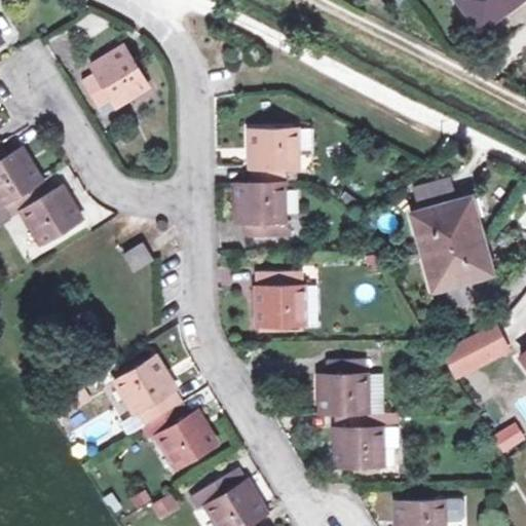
[(457,0),(481,30),(521,0),(457,0)]
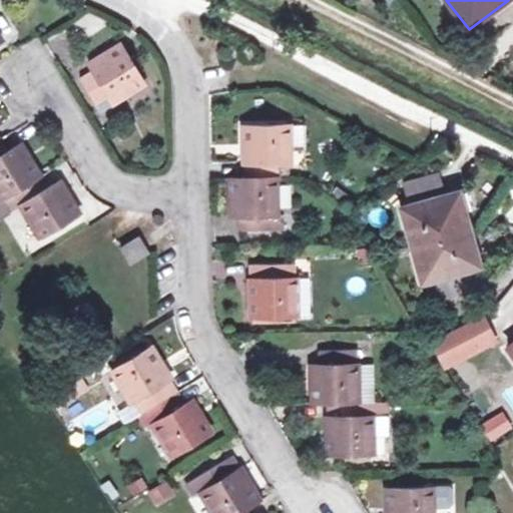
[(122,44),(88,64),(93,72),(81,79),(96,105),(108,97),(112,103),(145,82),(122,44)]
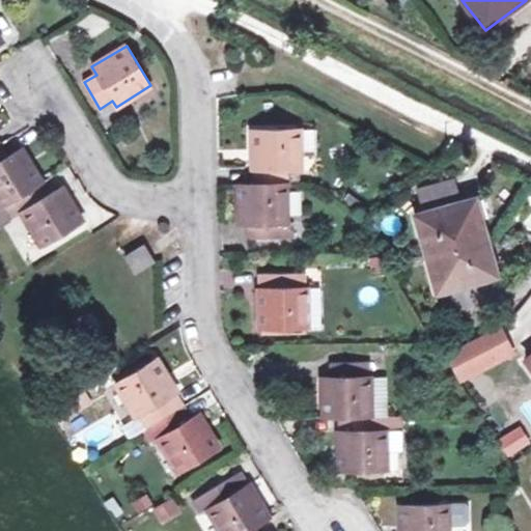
[(112,101),(100,109),(104,114),(116,107),(112,101)]
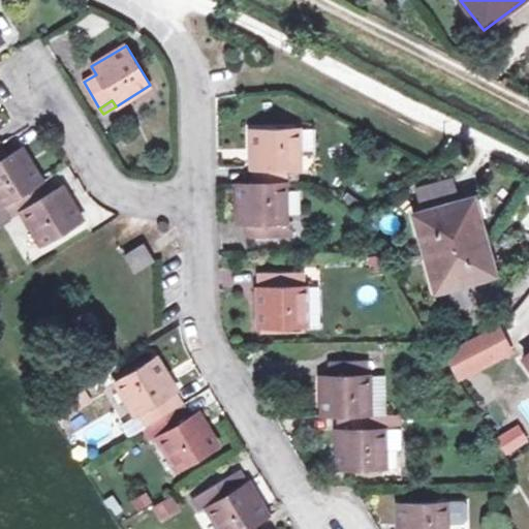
[(300,129),(252,129),(253,170),(254,170),(254,183),(285,184),(285,169),(301,169),(300,129)]
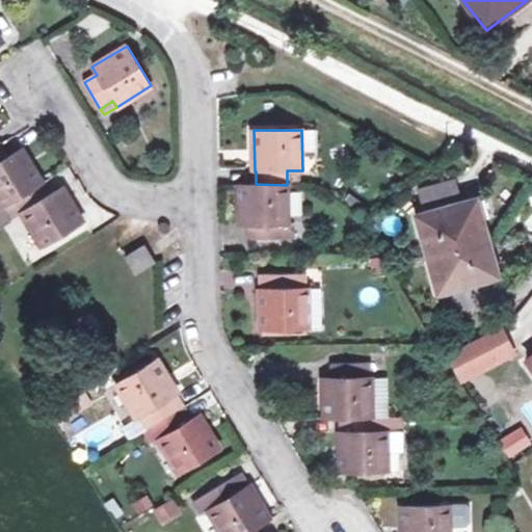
[(6,207),(42,184),(20,149),(7,157),(0,143),(0,206),(2,209),(6,207)]
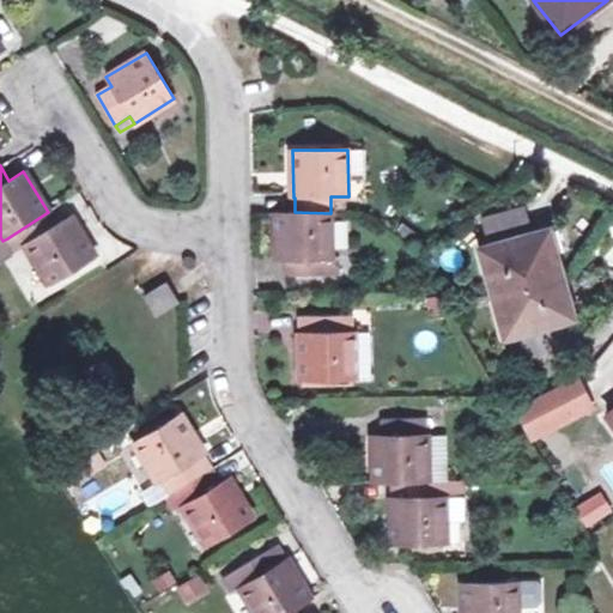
[(349,213),(349,196),(331,196),(331,213),(349,213)]
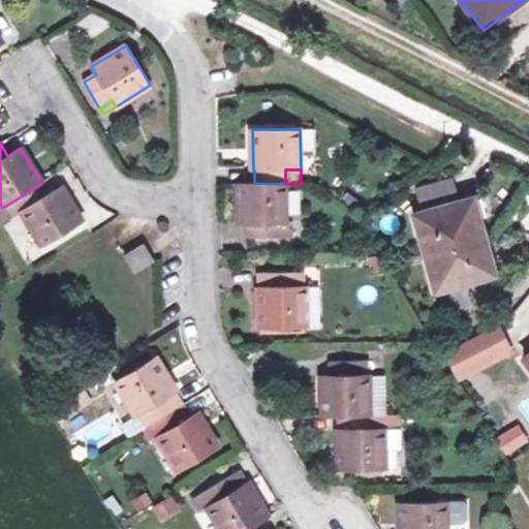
[(449,181),(419,189),(426,212),(415,215),(435,291),(493,275),(473,199),(456,204),(449,206),(447,198),(454,196),(449,181)]
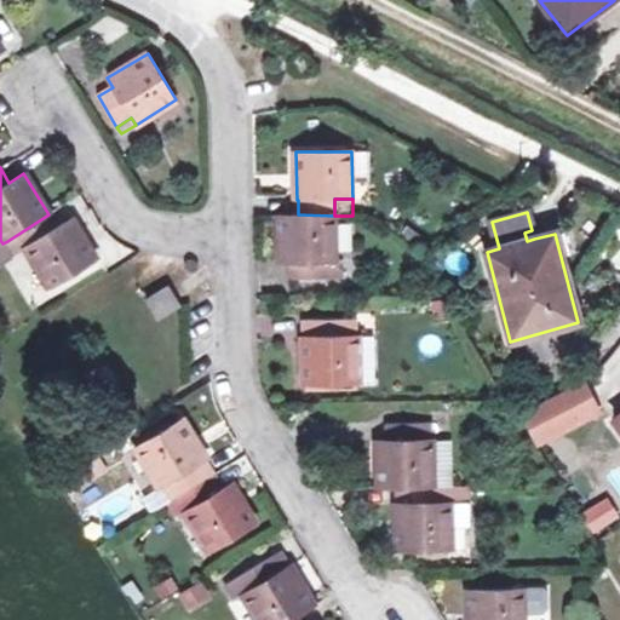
[(49,214),(7,241),(17,253),(27,247),(50,290),(98,262),(72,219),(57,228),(49,214)]
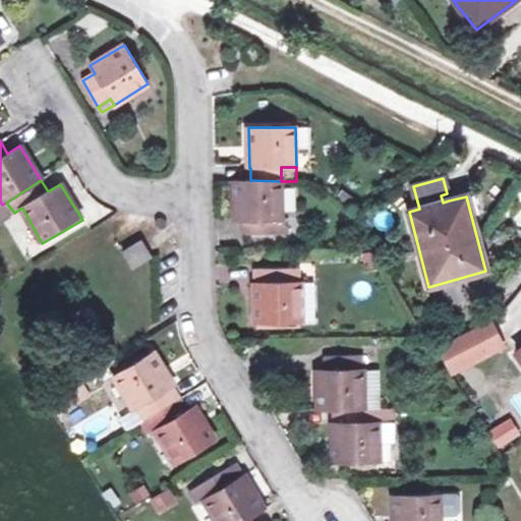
[(281,181),(250,180),(233,181),(234,219),(242,219),(242,234),(296,234),(295,217),(282,217),(281,181)]
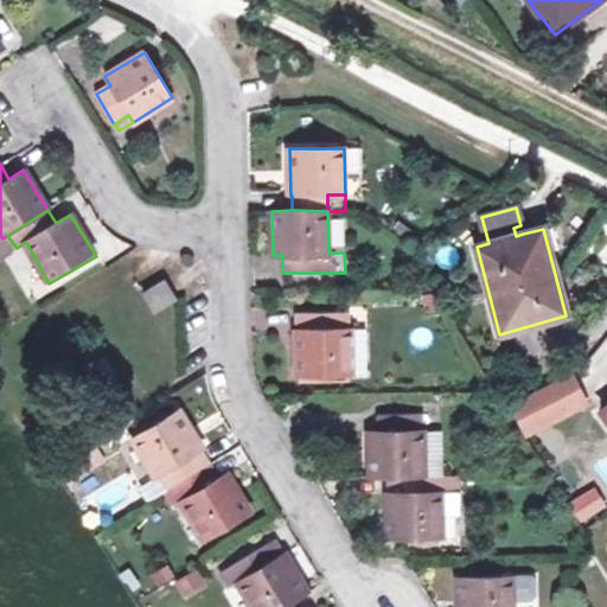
[(523,234),(521,225),(513,228),(516,236),(523,234)]
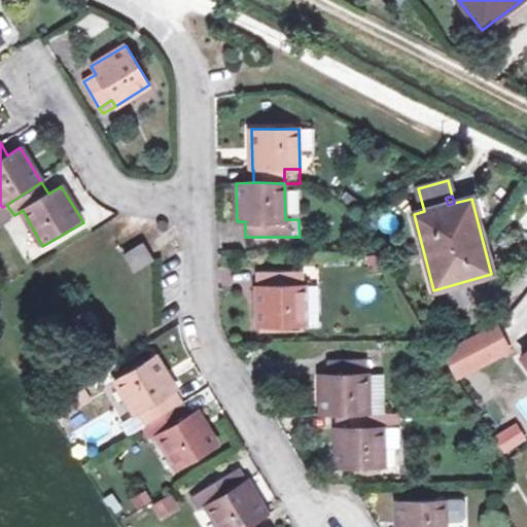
[(143,243),(124,255),(135,273),(154,260),(143,243)]
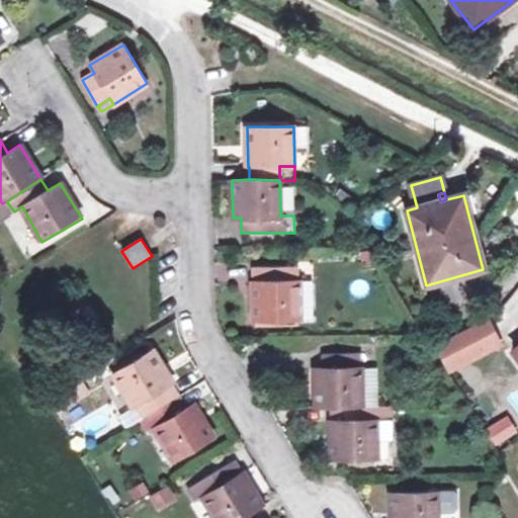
[(291,267),(262,267),(262,281),(255,281),(254,321),(299,321),(299,279),(292,279),(291,267)]
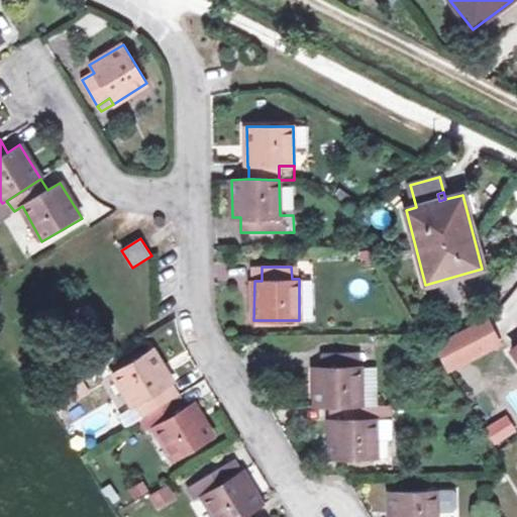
[(434,340),(446,372),(503,348),(490,317),(434,340)]
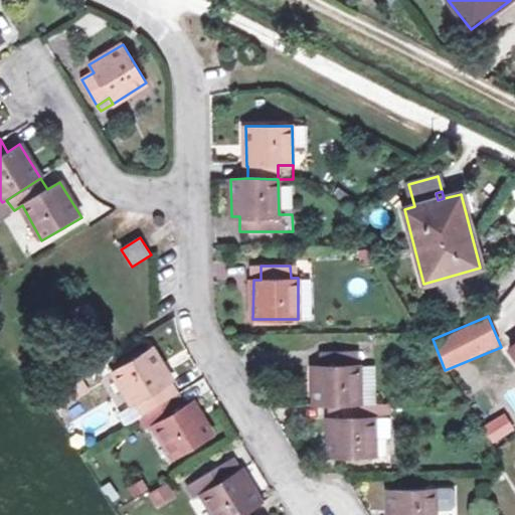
[(138,418),(175,396),(167,384),(169,383),(150,350),(110,373),(130,406),(131,406),(138,418)]
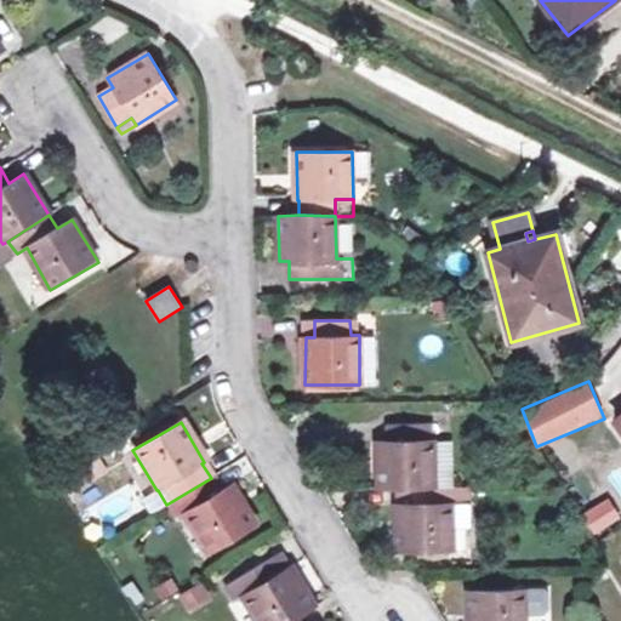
[(434,423),(387,423),(388,442),(380,442),(380,489),(398,489),(434,488),(434,440),(434,423)]
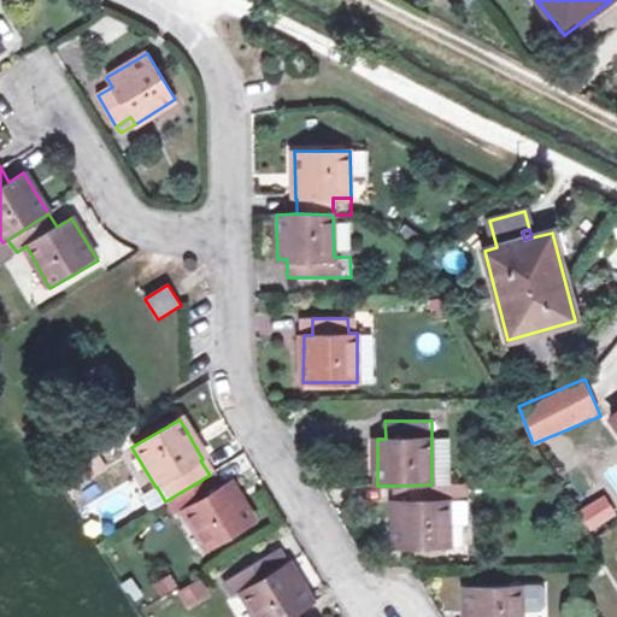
[(450,438),(432,438),(432,485),(450,486),(450,438)]
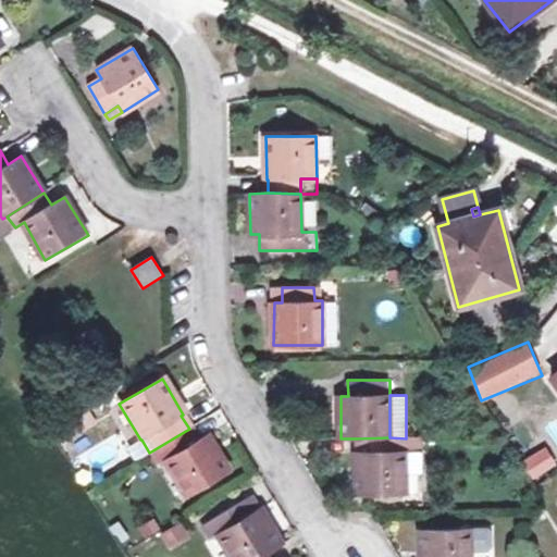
[(189,429),(149,453),(158,467),(164,463),(187,498),(230,473),(207,436),(197,442),(189,429)]
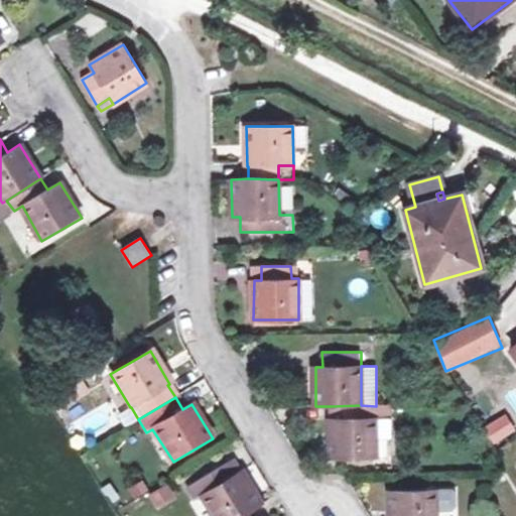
[(376,458),(376,406),(361,405),(331,406),(332,458),(376,458)]
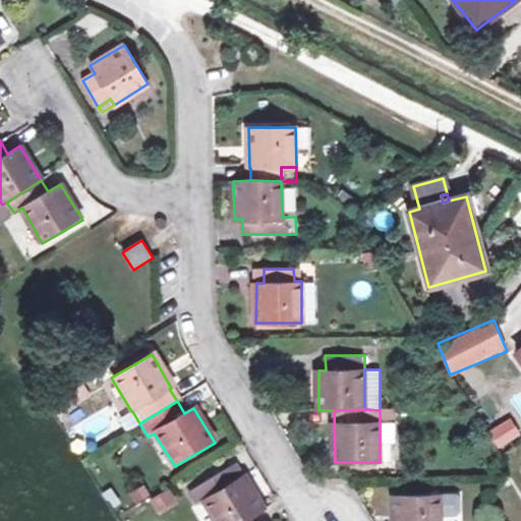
[(499,449),(520,435),(520,433),(511,417),(487,430),(499,449)]
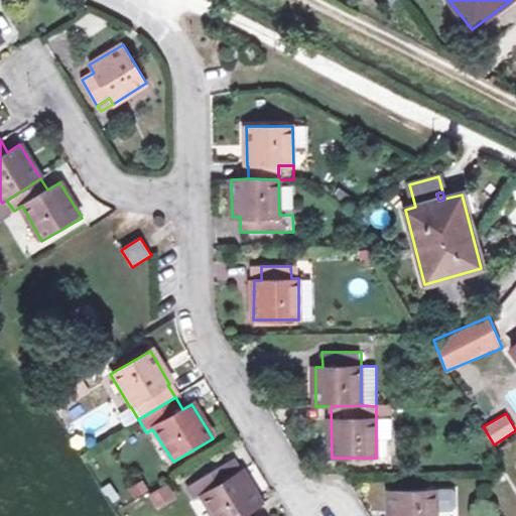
[(238,473),(230,460),(184,487),(192,501),(201,496),(212,515),(242,515),(251,511),(261,505),(241,471),(238,473)]
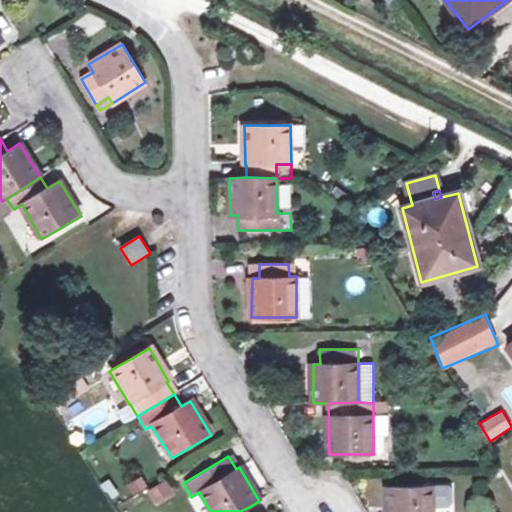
[(146,488),(153,503),(174,494),(168,479),(146,488)]
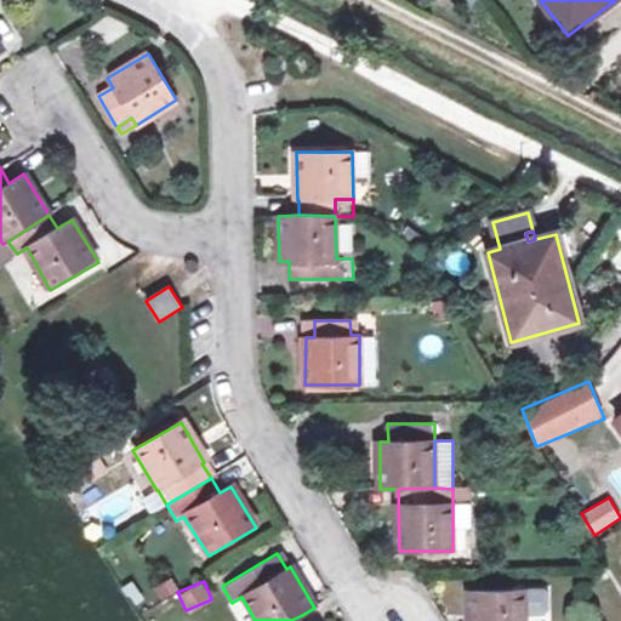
[(523,620),(523,590),(467,591),(467,620),(523,620)]
